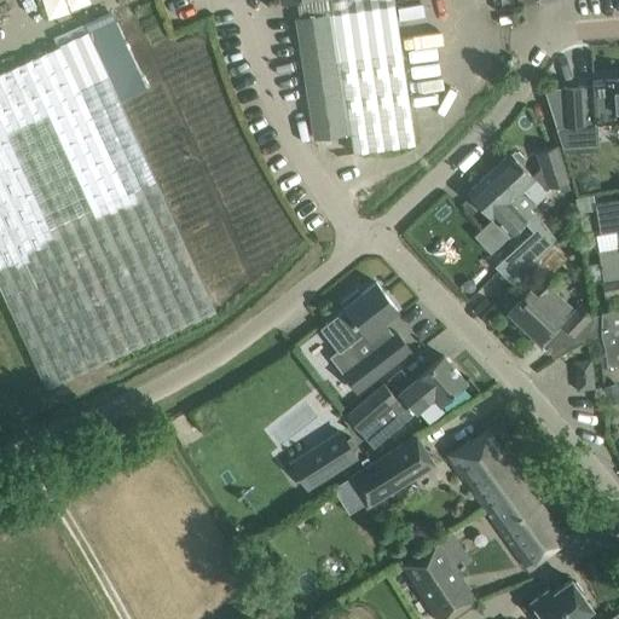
[(294,0),(299,18),(393,4),(392,0),(294,0)]
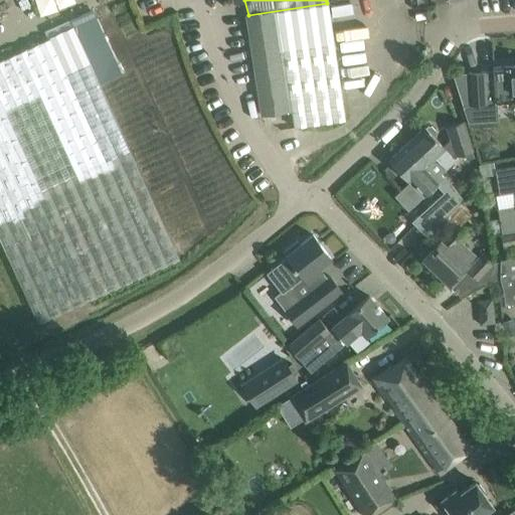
[(327,3),(248,15),(245,15),(261,115),(286,111),(287,113),(291,112),(293,128),(345,120),(327,3)]
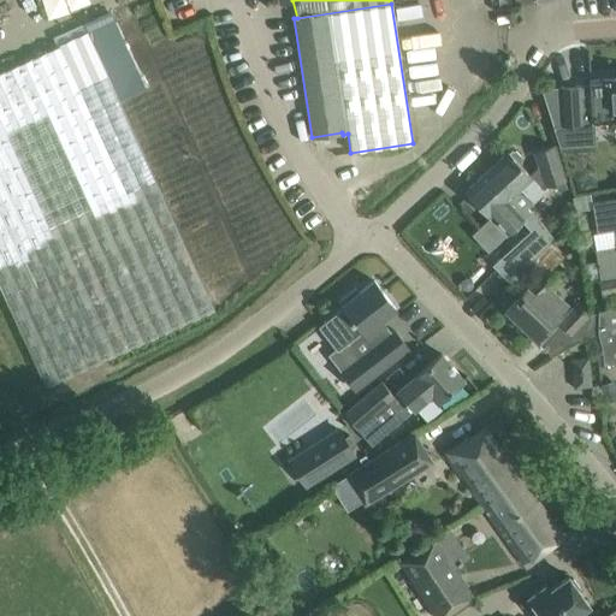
[(112,22),(88,33),(118,100),(143,88),(112,22)]
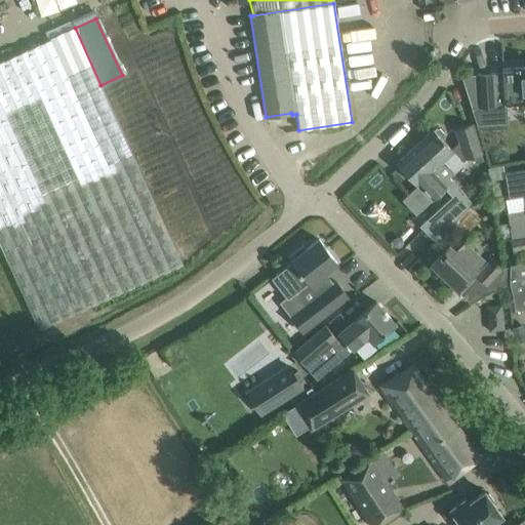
[(0,254),(34,330),(182,264),(101,85),(75,28),(0,62),(0,254)]
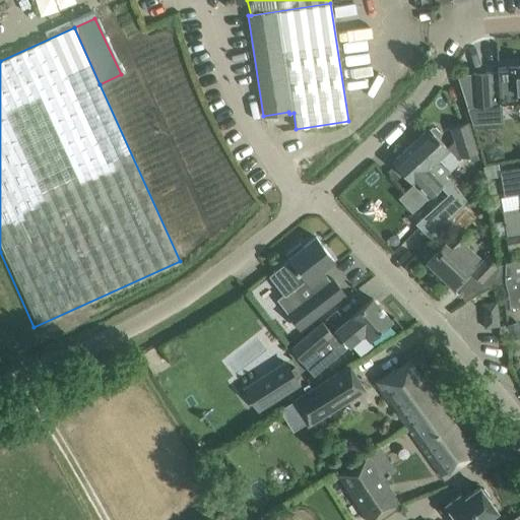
[(486,72),(457,74),(467,107),(489,105),(499,105),(519,103),(519,66),(497,68),(497,71),(486,72)]
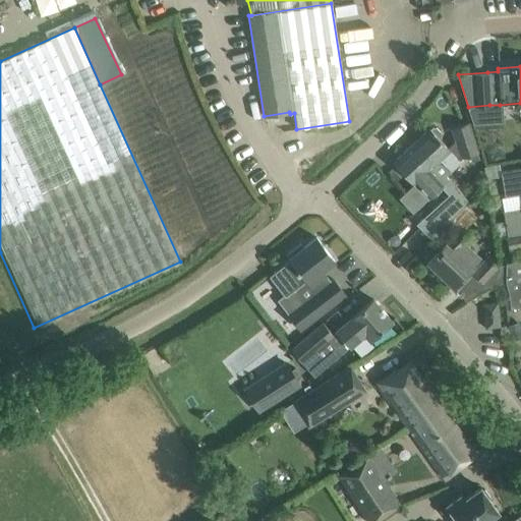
[(429,128),(416,140),(437,163),(441,160),(451,171),(452,170),(460,162),(459,161),(462,158),(469,156),(471,162),(479,160),(477,153),(468,123),(452,128),(456,139),(447,148),(443,143),(438,137),(441,135),(441,132),(436,127),(432,127),(429,129),(429,128)]
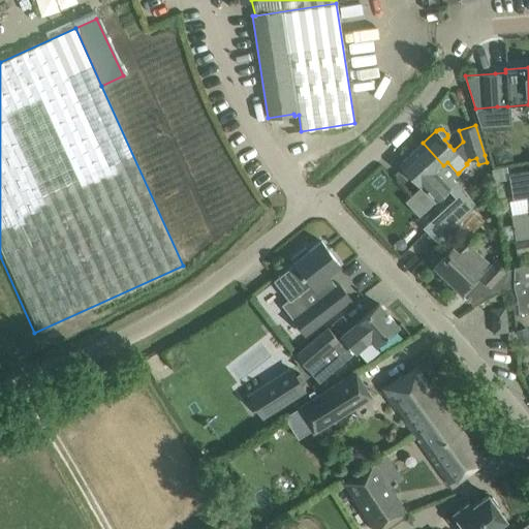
[(423,143),(399,164),(412,180),(419,188),(405,201),(418,216),(434,203),(448,188),(456,196),(424,226),(439,244),(476,207),(455,182),(452,179),(453,179),(458,174),(447,162),(443,165),(423,143)]
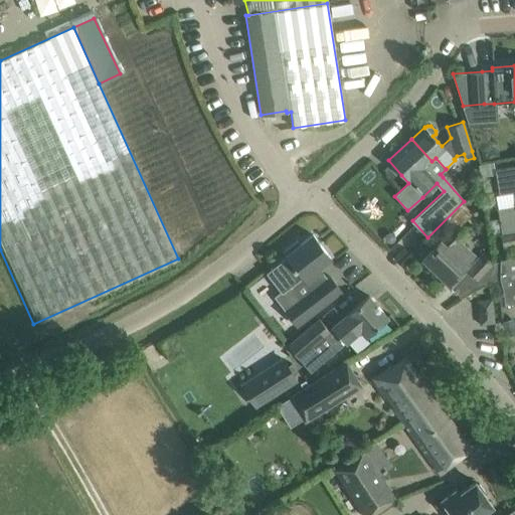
[(514,166),(494,170),(498,195),(512,193),(514,205),(486,210),(490,234),(501,232),(502,234),(514,232),(514,166)]
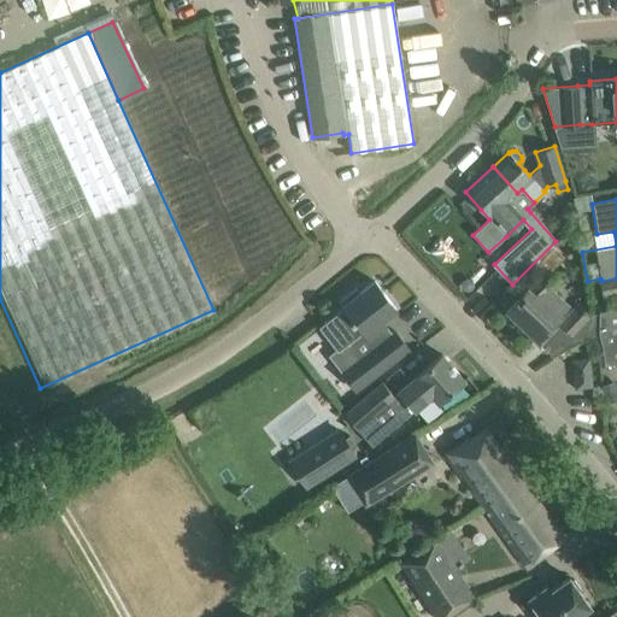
[(569,305),(552,289),(557,283),(545,271),(506,311),(536,340),(569,305)]
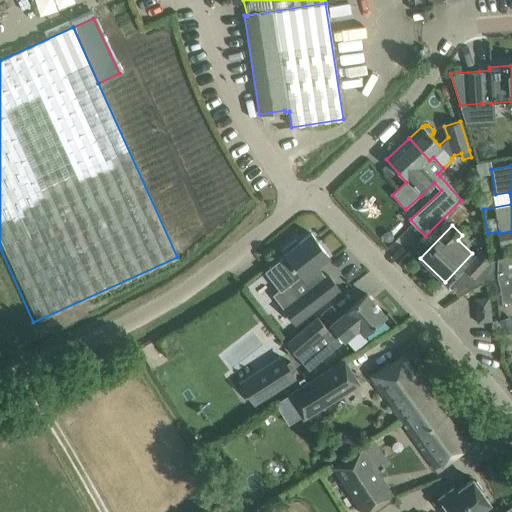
[(511,232),(498,236),(500,245),(511,242),(511,232)]
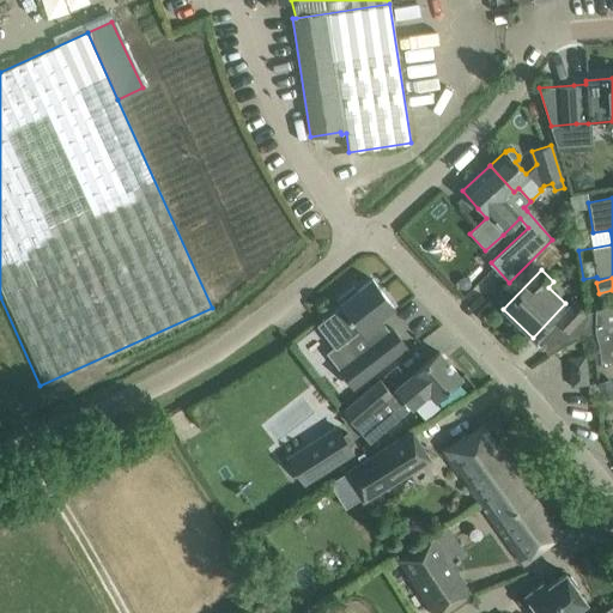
[(378,317),(393,307),(372,280),(357,291),(353,287),(338,299),(341,303),(340,304),(341,305),(316,325),(335,350),(344,343),(356,358),(339,370),(352,387),(406,346),(393,329),(389,332),(378,317)]
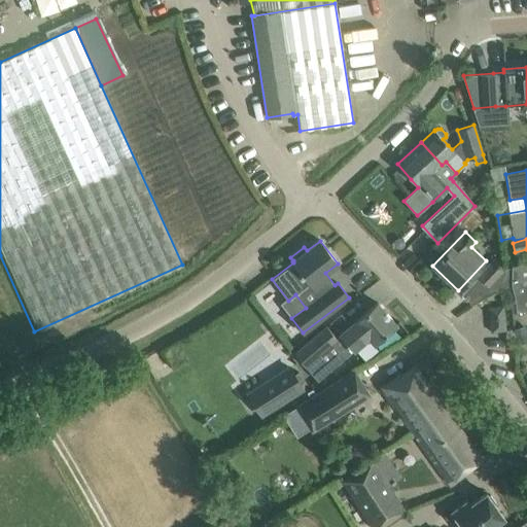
[(490,289),(506,276),(505,270),(504,270),(494,259),(478,277),(490,289)]
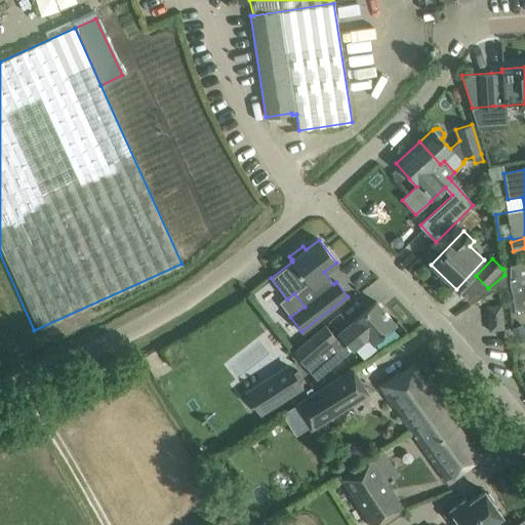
[(524,265),(503,269),(505,275),(506,285),(524,281),(524,265)]
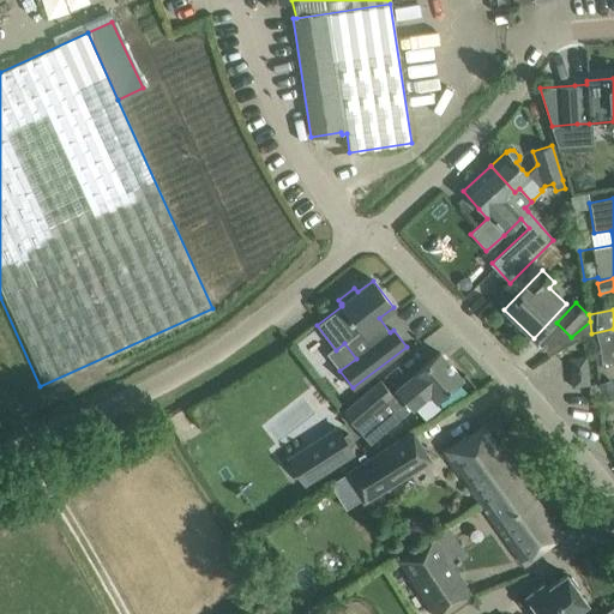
[(613,329),(591,333),(597,366),(601,366),(613,361),(613,329)]
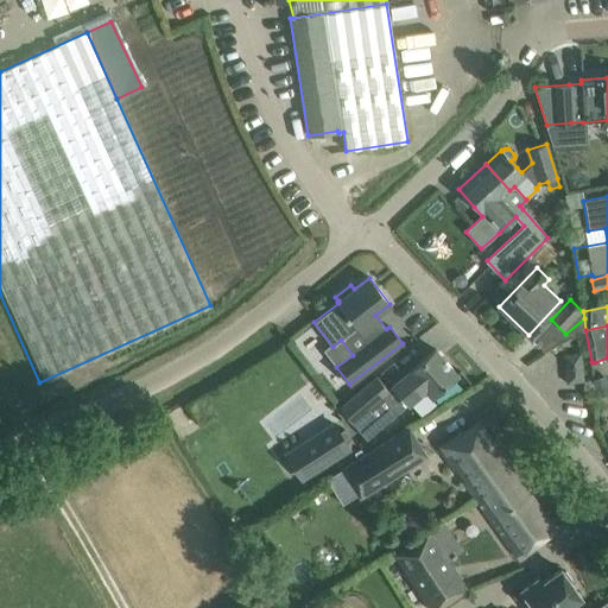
[(392,387),(388,391),(377,378),(340,410),(352,423),(353,423),(366,439),(406,404),(424,388),(431,397),(456,375),(435,349),(410,372),(392,387)]
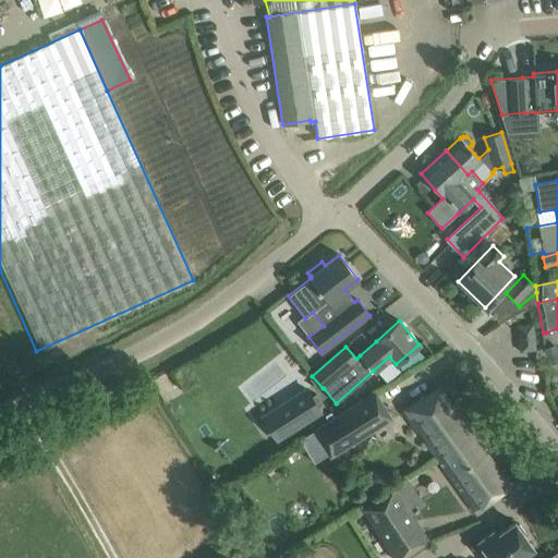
[(532,325),(517,326),(520,352),(535,350),(532,325)]
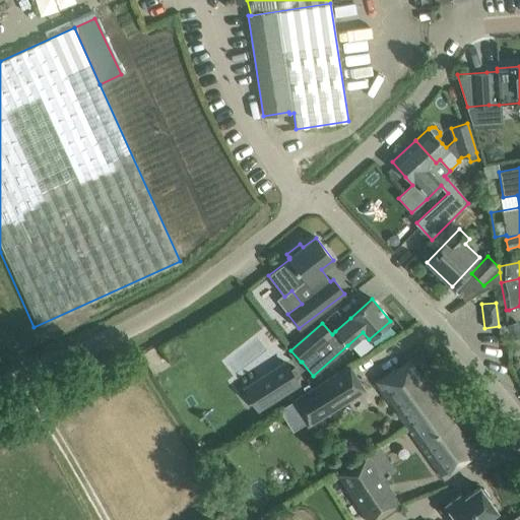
[(375,385),(408,431),(440,406),(408,363),(375,385)]
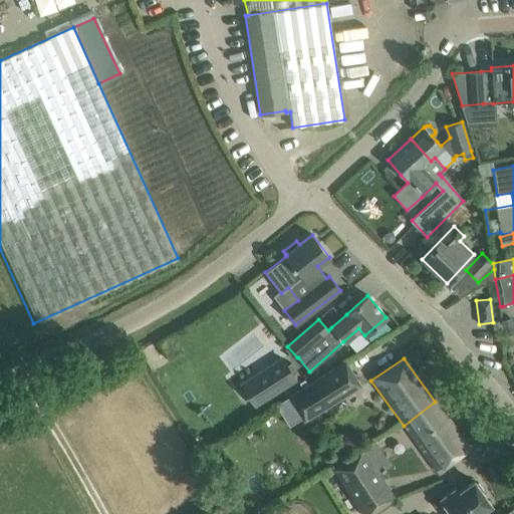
[(282,359),(242,384),(254,406),(295,379),(282,359)]
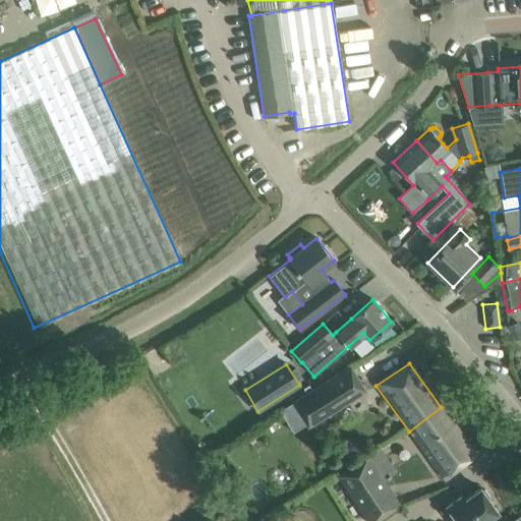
[(349,367),(312,390),(311,389),(301,395),(302,396),(292,402),(293,403),(285,408),(295,424),(303,419),(308,426),(364,392),(349,367)]
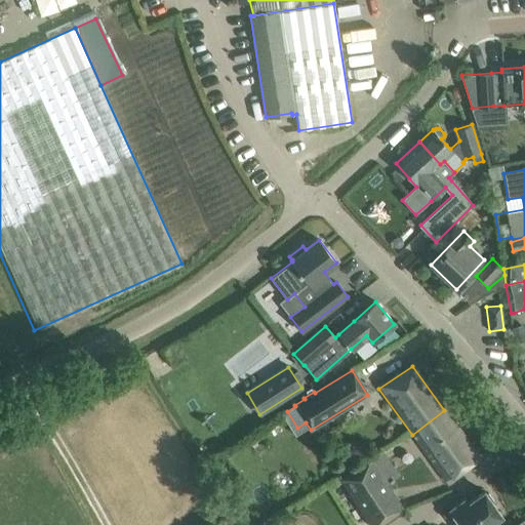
[(426,454),(445,482),(479,458),(444,410),(412,435),(419,445),(415,449),(421,458),(426,454)]
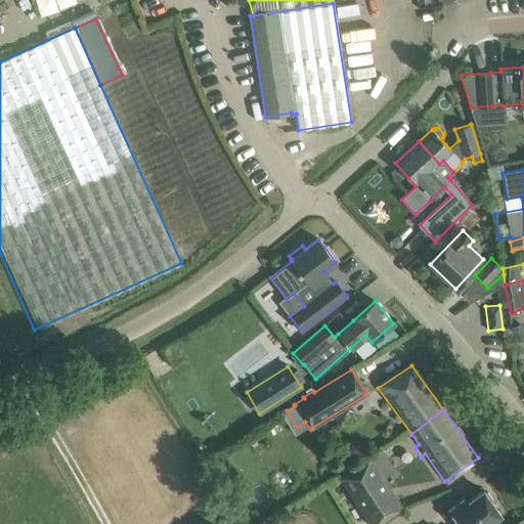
[(369,523),(378,523),(402,508),(369,457),(340,478),(369,523)]
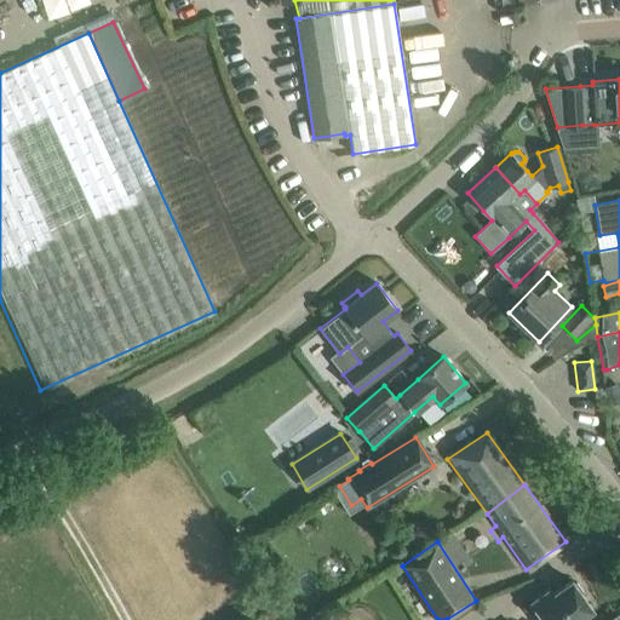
[(577,619),(592,609),(572,580),(552,593),(550,589),(530,602),(543,619),(577,619)]
